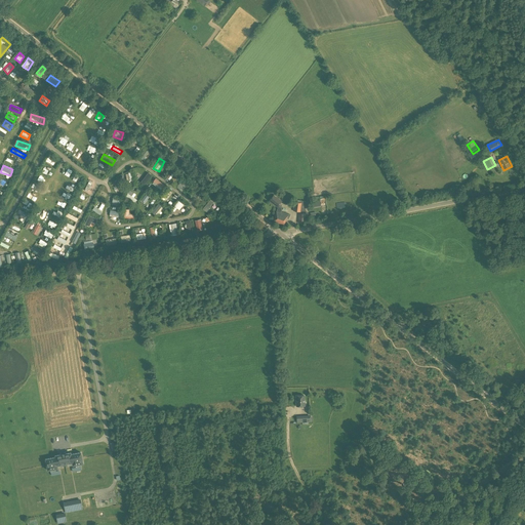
[(170,180),(174,173),(169,169),(164,176),(170,180)]
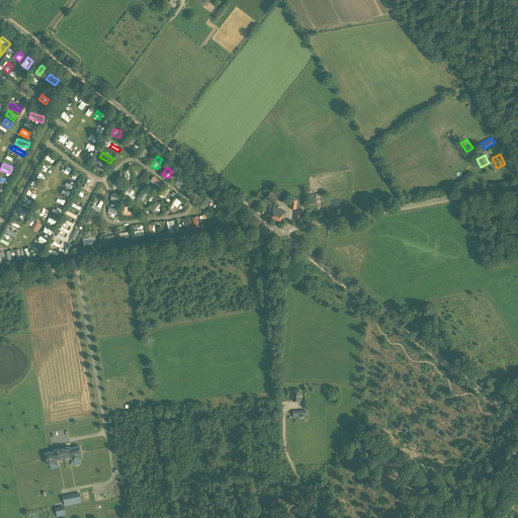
[(155,175),(151,180),(159,187),(163,183),(155,175)]
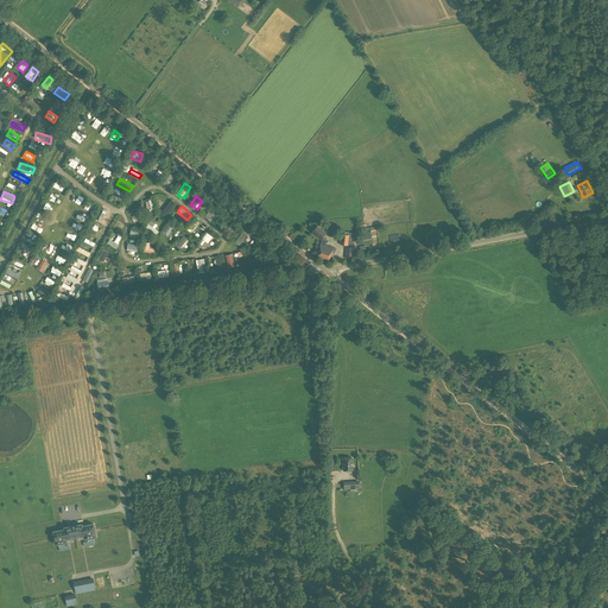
[(135,207),(132,210),(139,219),(144,214),(135,207)]
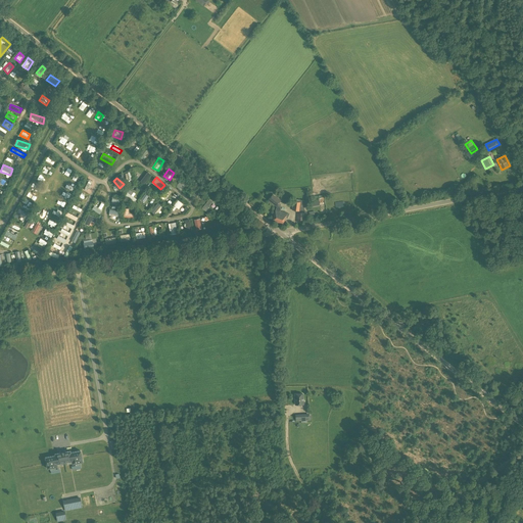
[(84,189),(87,191),(92,181),(89,180),(84,189)]
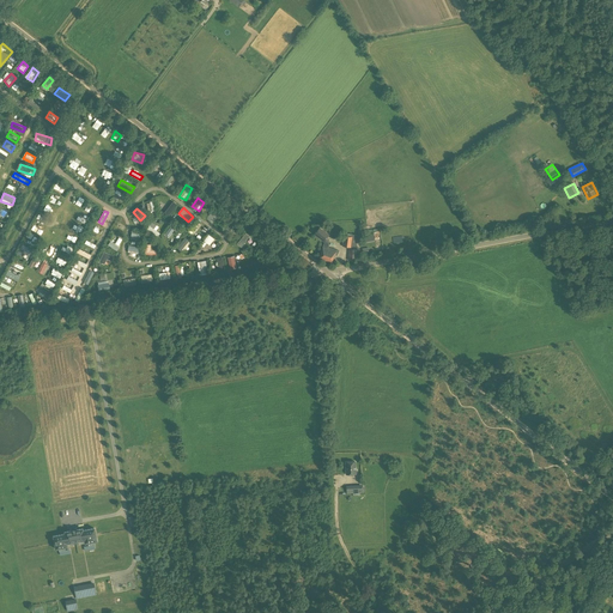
[(207,218),(212,222),(218,214),(214,211),(207,218)]
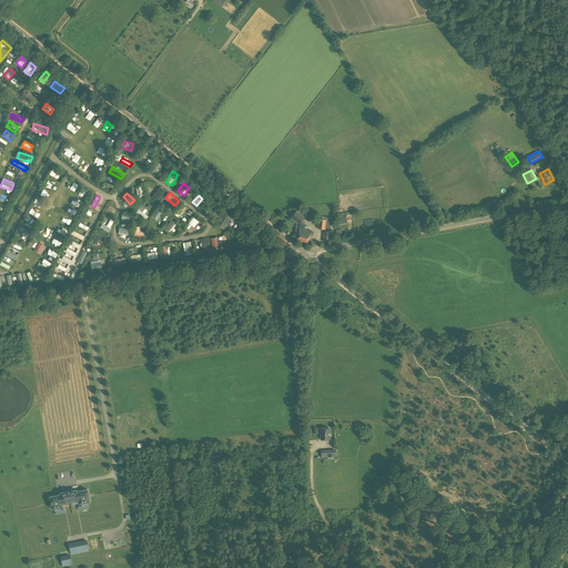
[(153,217),(159,220),(163,211),(159,208),(153,217)]
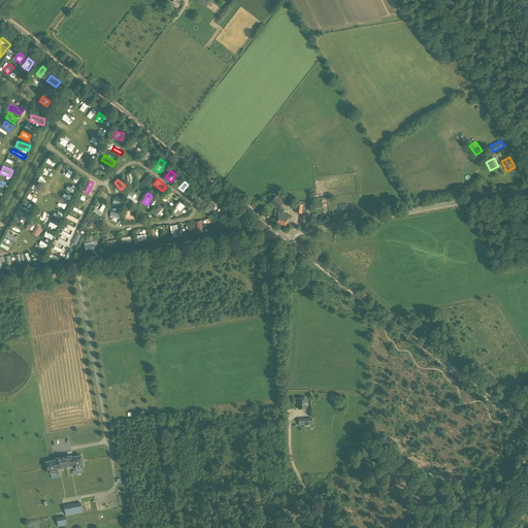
[(291,220),(292,216),(283,212),(284,208),(281,205),(283,202),(275,196),(271,201),(279,208),(274,223),(286,227),(289,219),(291,220)]
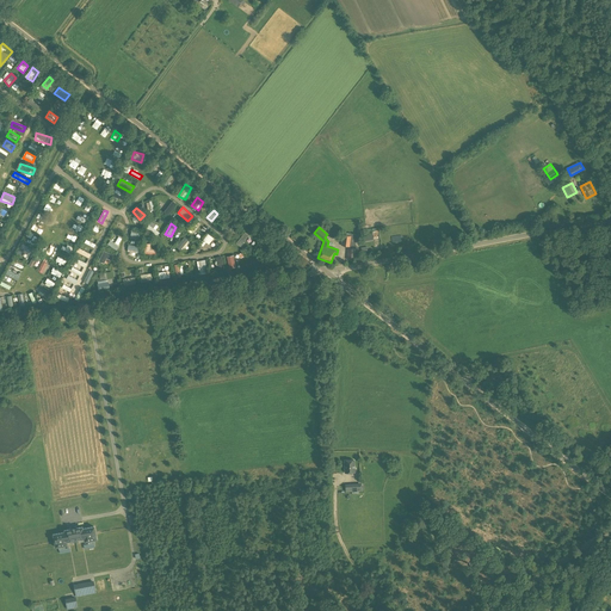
[(203,240),(209,245),(215,239),(209,234),(203,240)]
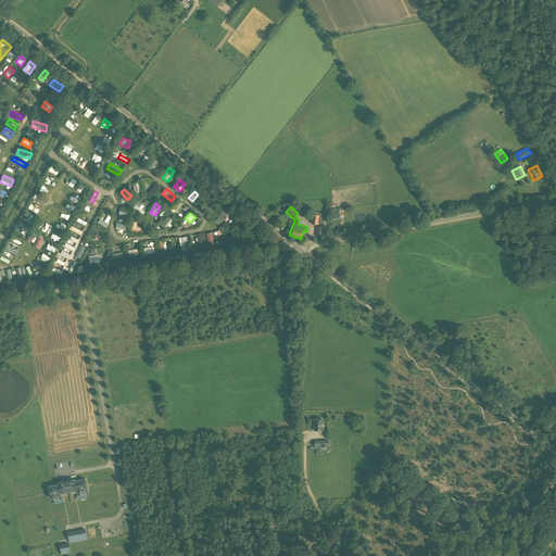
[(323,225),(324,214),(319,213),(319,215),(312,214),(310,224),(318,225),(318,224),(323,225)]
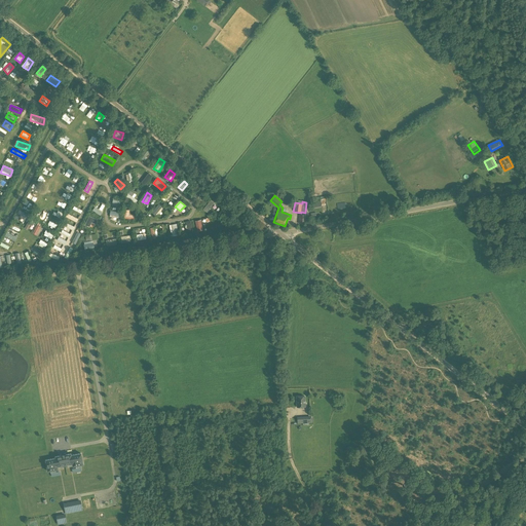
[(157,204),(153,212),(157,215),(162,209),(157,204)]
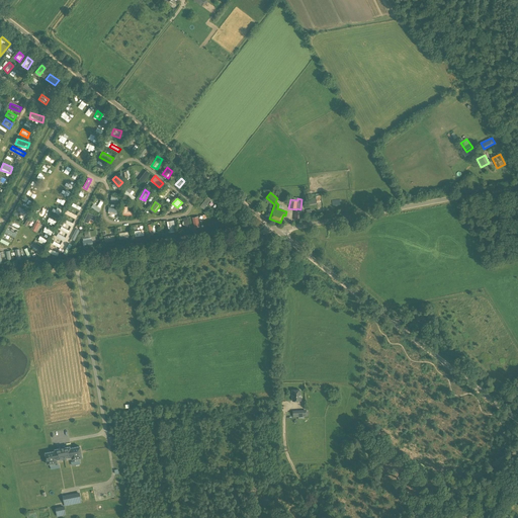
[(93,202),(90,205),(98,212),(101,208),(93,202)]
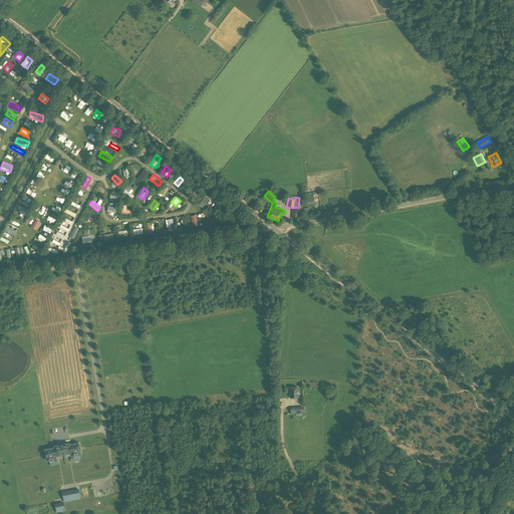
[(19,205),(17,209),(27,213),(29,209),(19,205)]
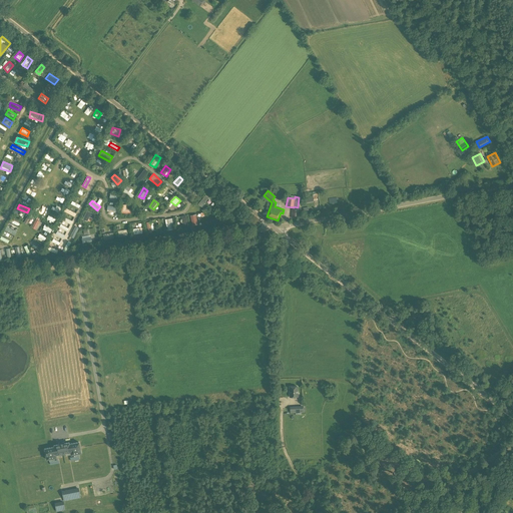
[(116,213),(117,207),(108,204),(106,210),(116,213)]
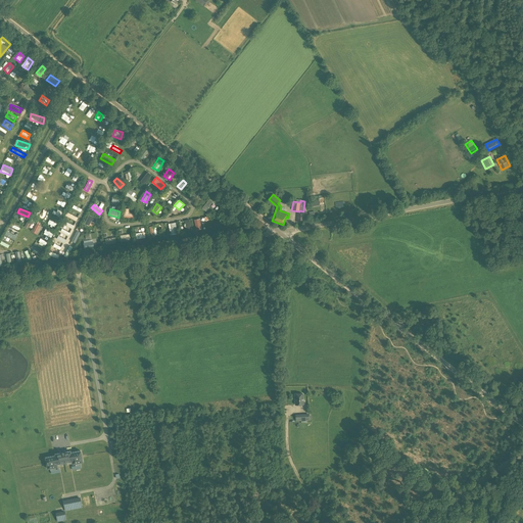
[(130,212),(130,208),(125,208),(124,218),(135,218),(135,214),(130,212)]
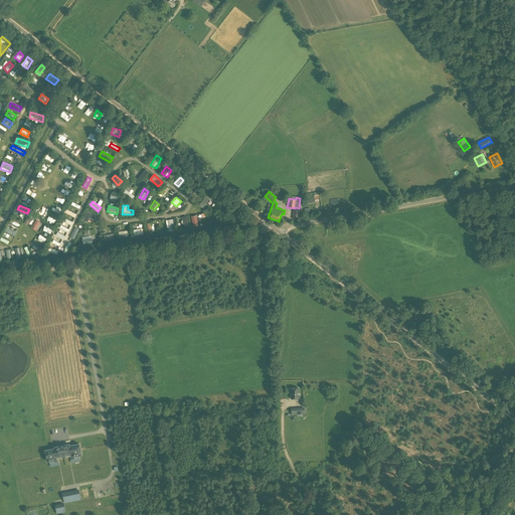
[(89,222),(91,218),(95,219),(97,214),(88,211),(84,220),(89,222)]
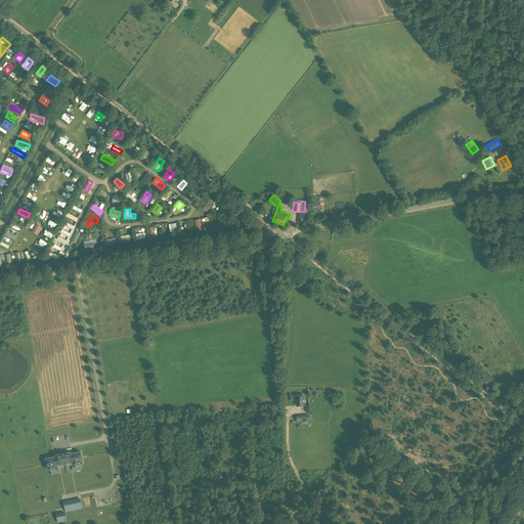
[(191,231),(202,229),(200,218),(189,221),(191,231)]
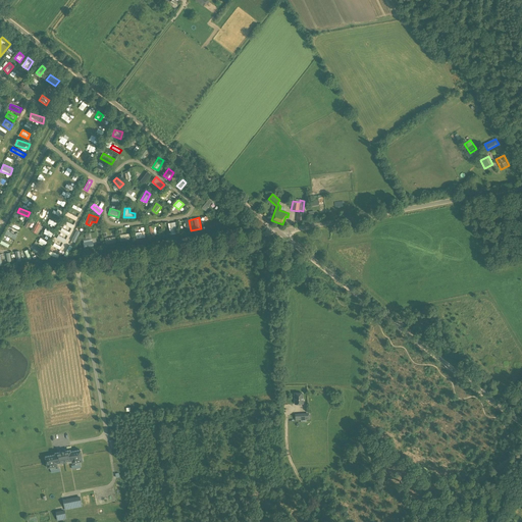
[(169,235),(176,233),(176,222),(168,222),(169,235)]
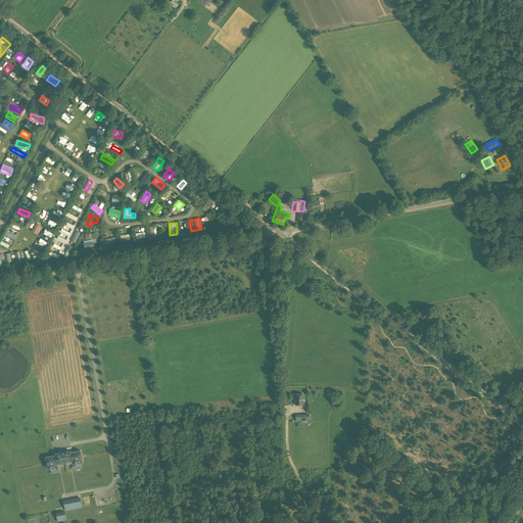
[(38,234),(42,226),(38,224),(33,232),(38,234)]
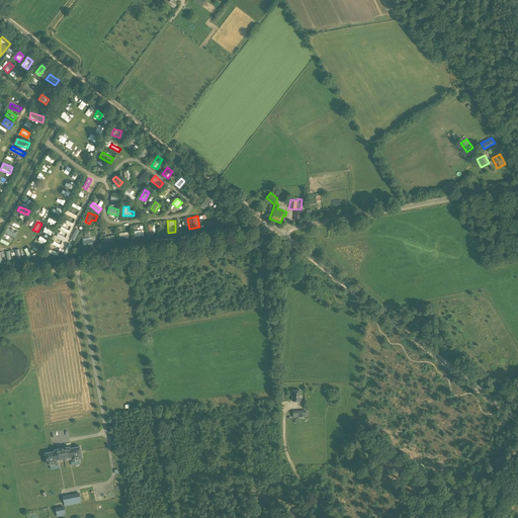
[(52,236),(54,231),(46,227),(44,231),(52,236)]
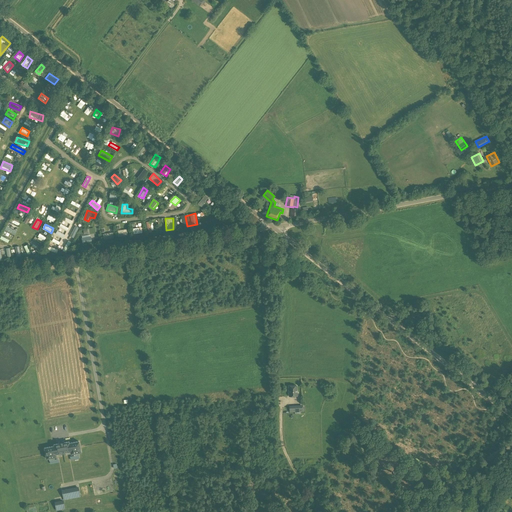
[(82,243),(95,241),(94,234),(81,236),(82,243)]
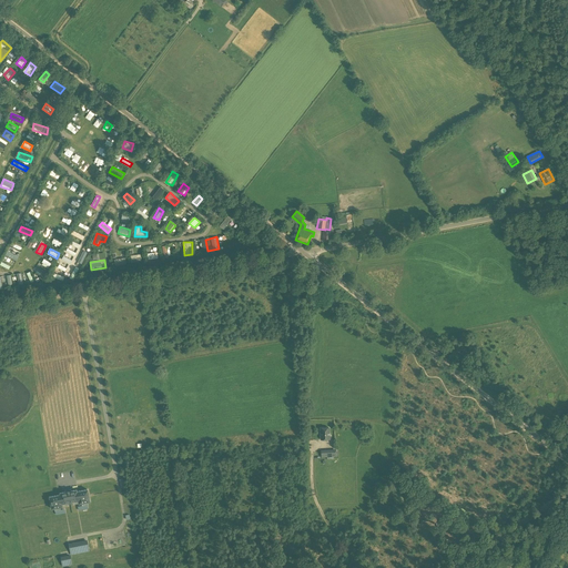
[(39,267),(36,272),(42,276),(46,272),(39,267)]
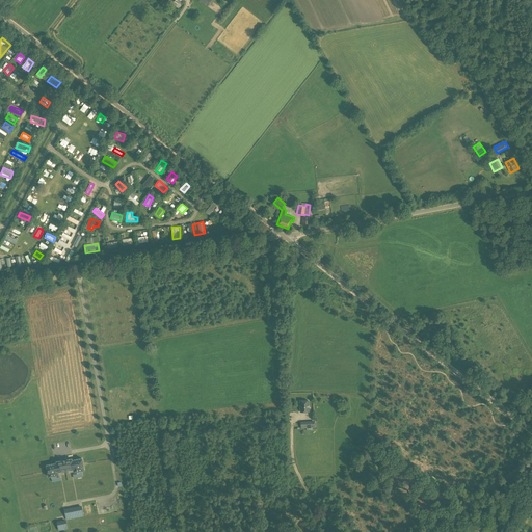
[(300,411),(309,411),(309,401),(300,401),(300,411)]
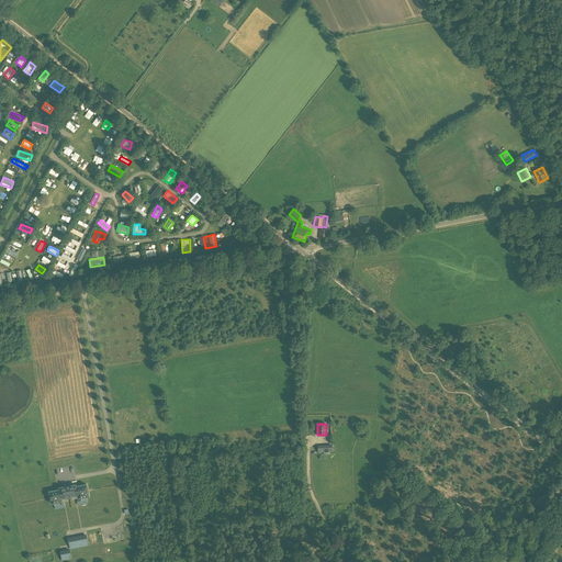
[(67,486),(69,496),(77,495),(78,498),(89,496),(87,484),(76,486),(76,484),(67,486)]
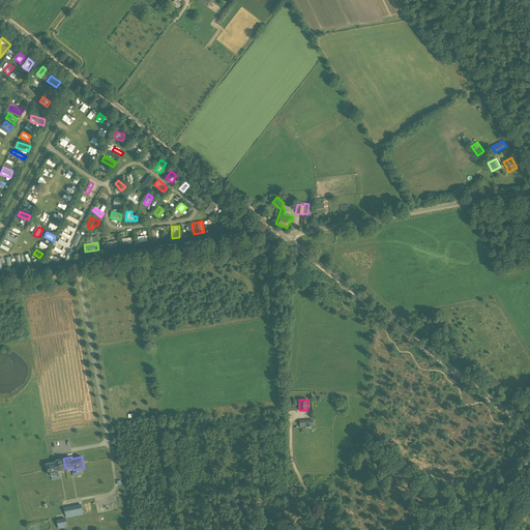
[(58,470),(65,468),(63,459),(55,460),(56,462),(46,464),(48,475),(58,473),(58,470)]
